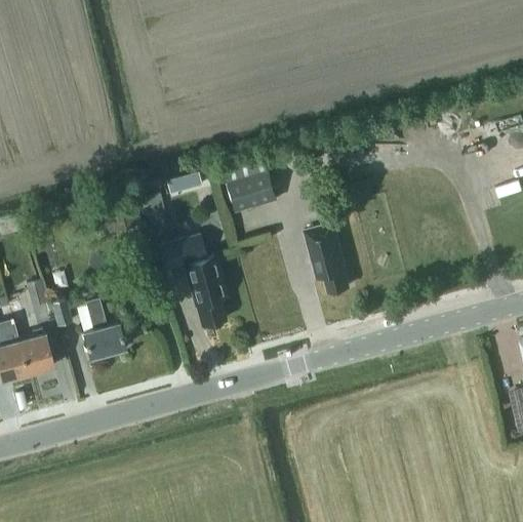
[(169,189),(210,178),(208,169),(168,179),(169,189)]
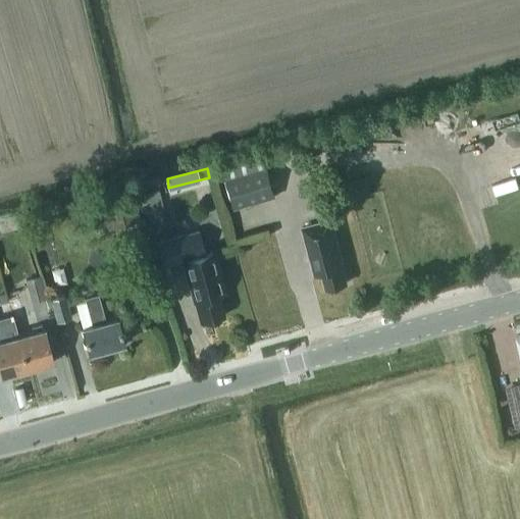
[(234,212),(277,200),(268,169),(225,180),(234,212)]
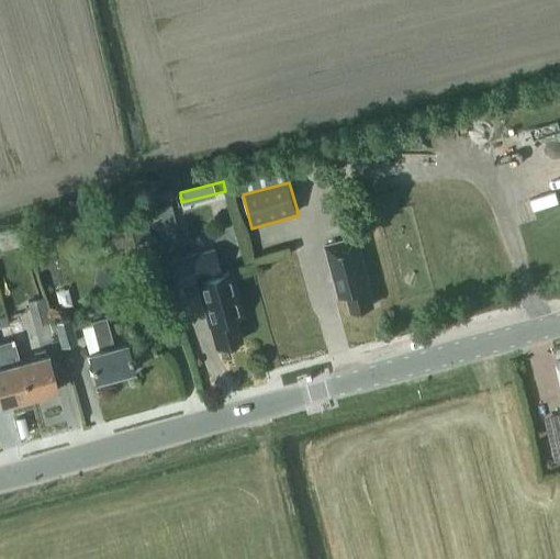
[(118,224),(125,249),(146,244),(138,219),(118,224)]
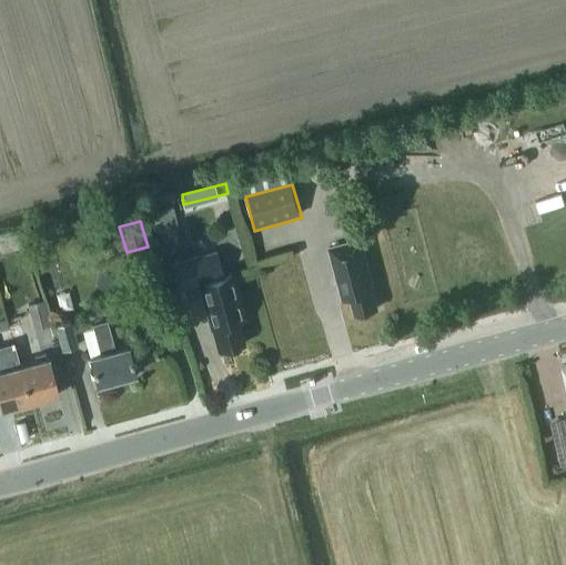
[(356,318),(377,312),(372,289),(374,288),(362,242),(330,251),(343,302),(352,300),(356,318)]
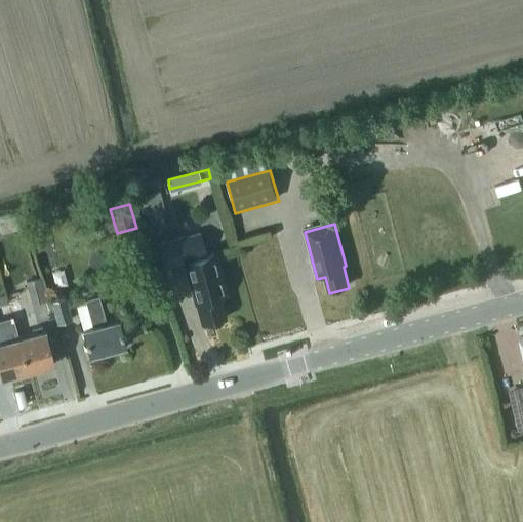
[(155,246),(162,270),(189,262),(198,292),(190,294),(200,325),(226,318),(218,296),(226,294),(213,253),(203,256),(196,234),(155,246)]
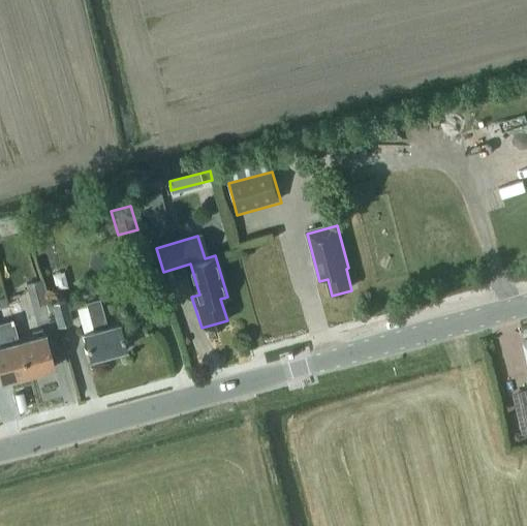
[(41,282),(26,286),(32,310),(48,306),(41,282)]
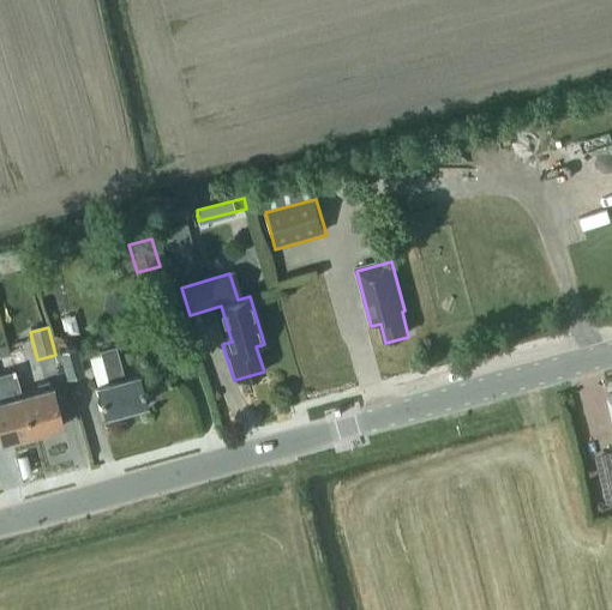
[(125,381),(117,351),(102,355),(112,385),(99,390),(107,418),(147,406),(138,378),(125,381)]
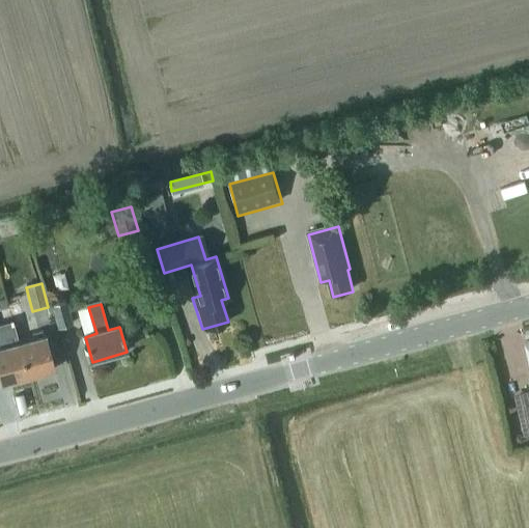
[(74,328),(66,305),(52,309),(58,332),(74,328)]
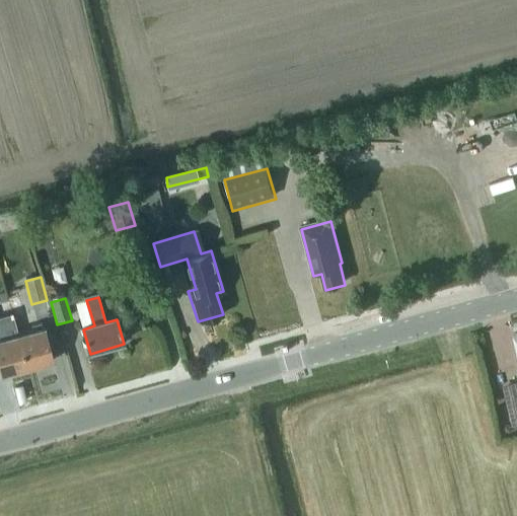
[(9,304),(14,323),(24,321),(19,301),(9,304)]
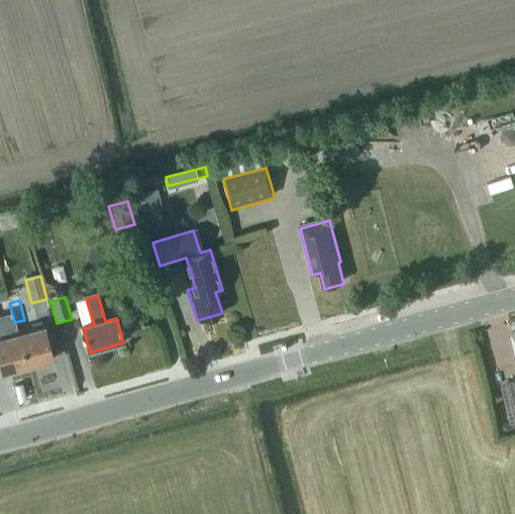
[(0,309),(4,325),(14,322),(9,303),(0,305),(0,309)]
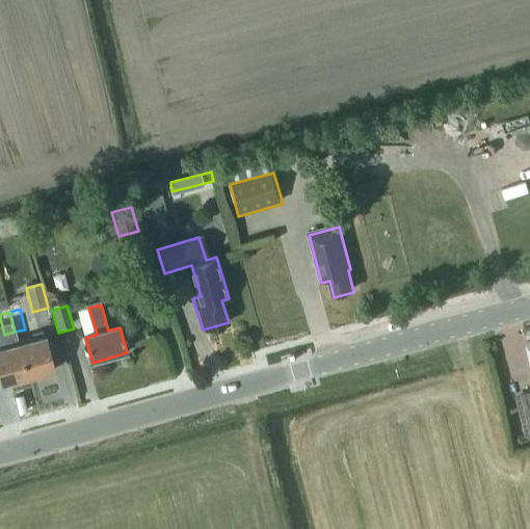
[(19,345),(28,380),(56,372),(46,338),(19,345)]
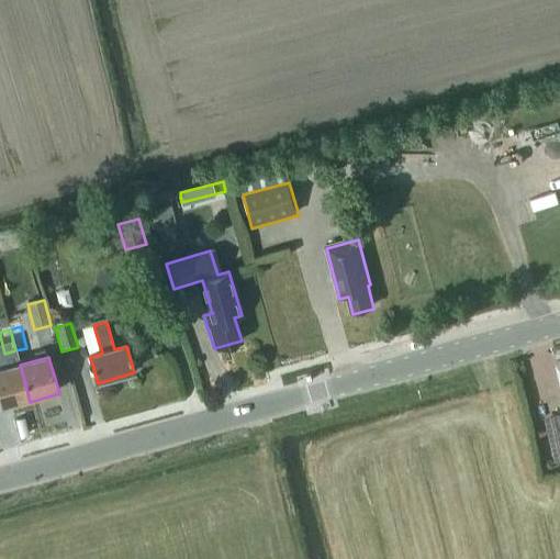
[(559,417),(559,431),(546,434),(555,468),(559,467),(559,364),(557,365),(559,377),(559,417)]
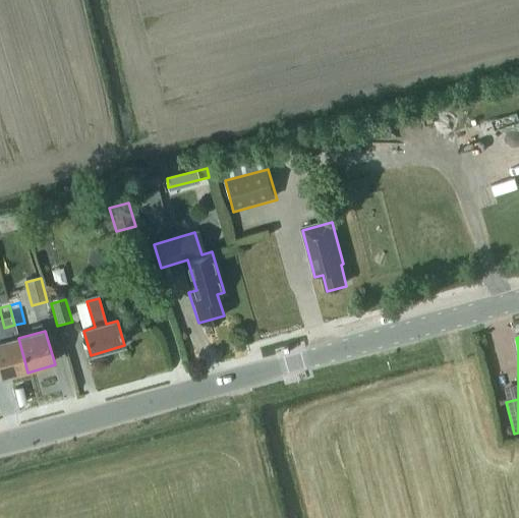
[(27,372),(18,338),(0,342),(0,372),(2,380),(27,372)]
